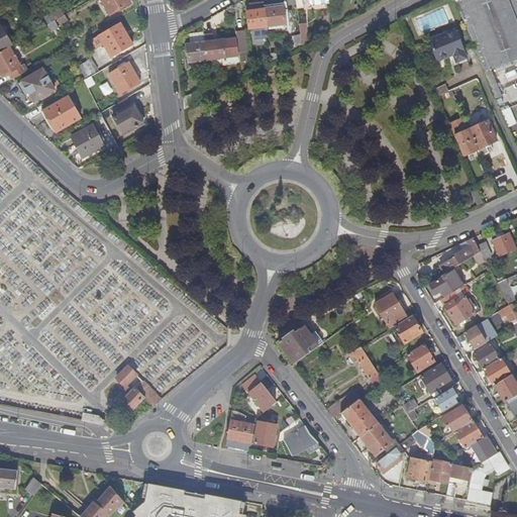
[(129,0),(102,0),(110,13),(130,2),(129,0)]
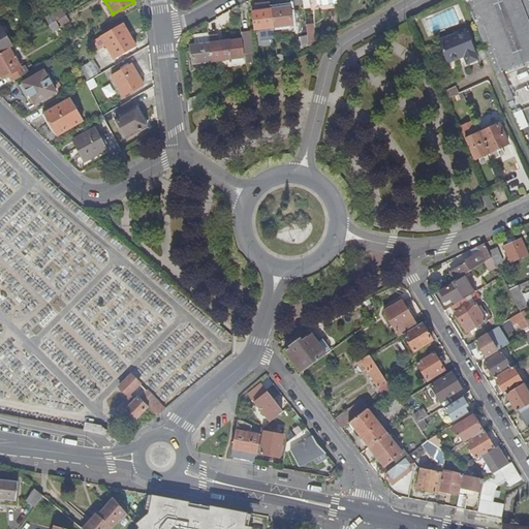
[(502,71),(528,62),(528,7),(526,0),(472,0),(466,2),(502,89),(508,87),(502,71)]
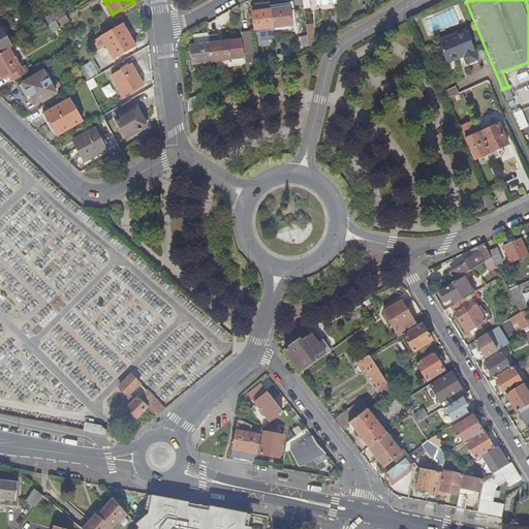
[(255,31),(275,28),(272,11),(271,4),(261,5),(261,8),(257,8),(258,12),(253,13),(255,31)]
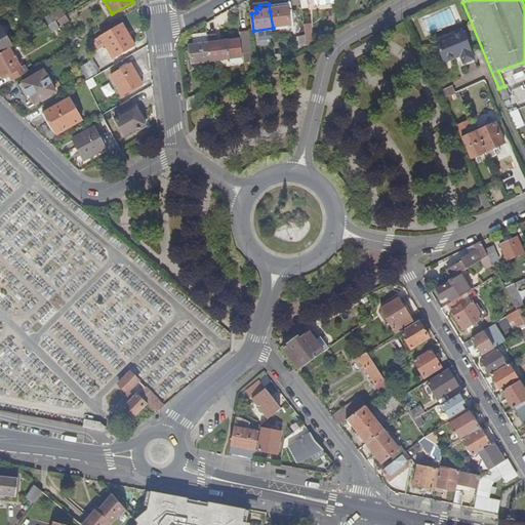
[(58,18),(67,14),(63,7),(53,12),(57,19),(58,18)]
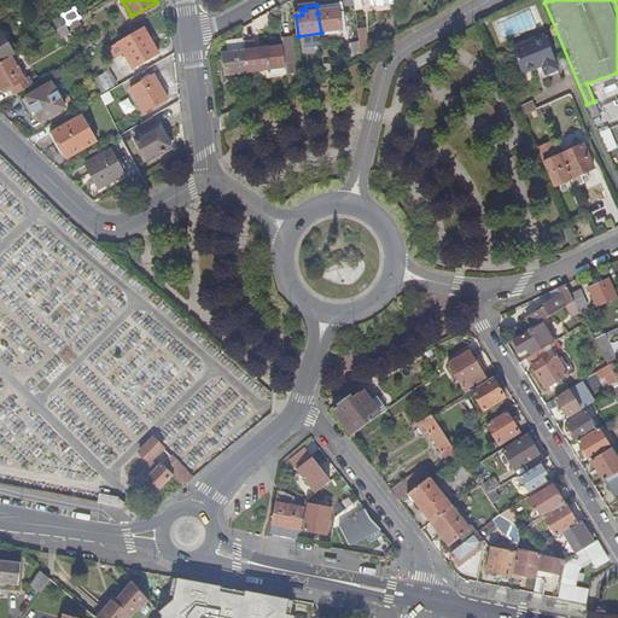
[(318,13),(321,33),(342,30),(342,28),(349,28),(347,16),(340,17),(339,10),(318,13)]
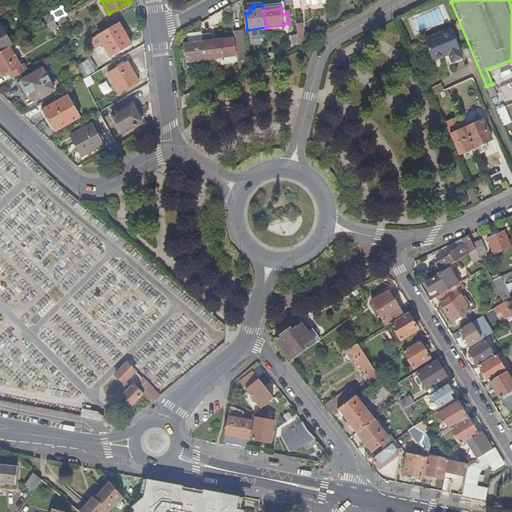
[(49,23),(56,19),(52,12),(45,16),(49,23)]
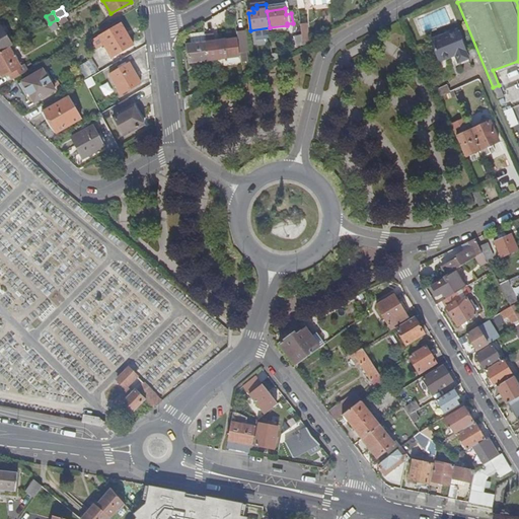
[(66,14),(58,18),(61,23),(69,19),(66,14)]
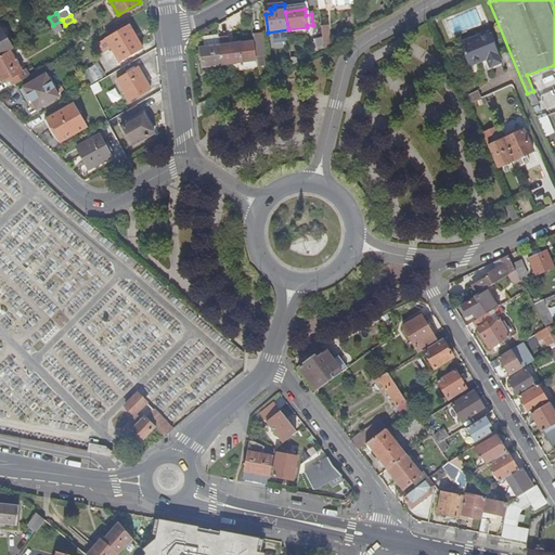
[(64,28),(61,21),(53,25),(57,31),(64,28)]
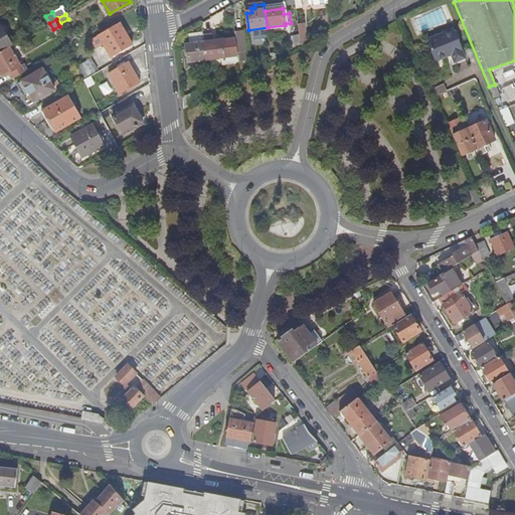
[(109,40),(116,53),(134,44),(123,22),(101,34),(105,42),(109,40)]
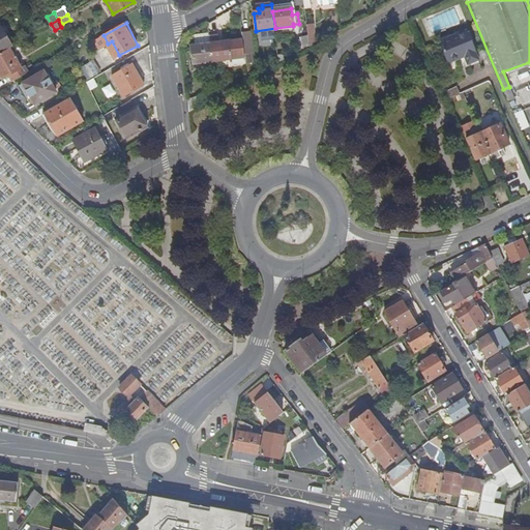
[(0,26),(0,52),(10,47),(12,46),(1,26),(0,26)]
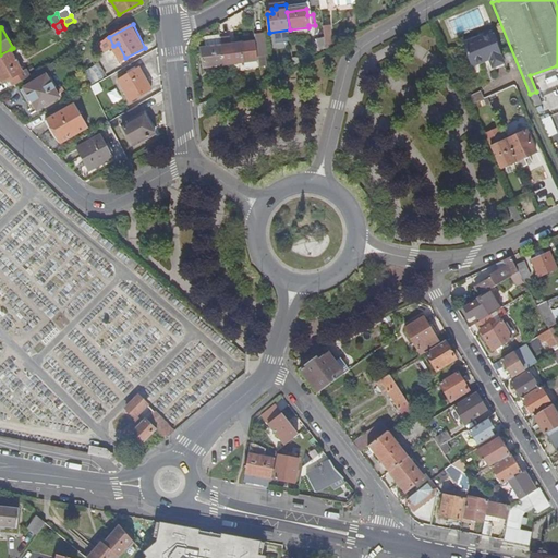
[(473,67),(489,60),(493,68),(502,64),(499,56),(490,34),(464,45),(473,67)]
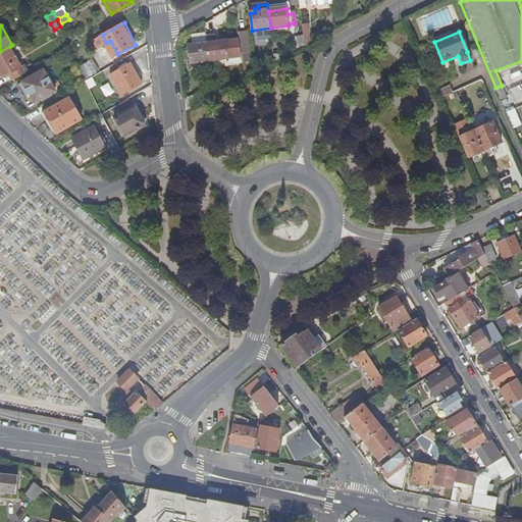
[(192,63),(210,61),(208,44),(207,37),(207,33),(193,35),(194,41),(192,41),(193,45),(190,45),(192,63)]
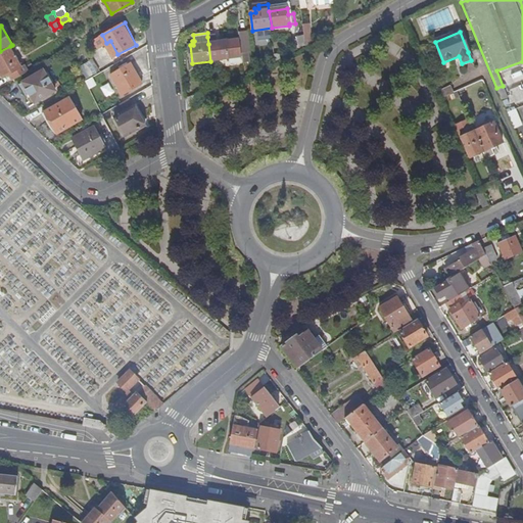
[(210,61),(243,57),(243,55),(241,42),(240,40),(219,42),(218,35),(207,37),(208,44),(210,61)]
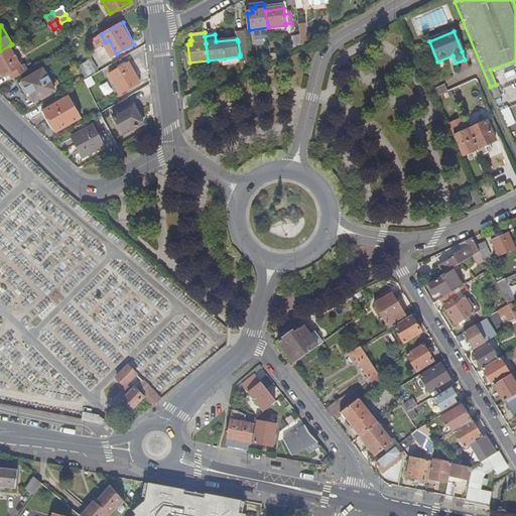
[(296,48),(303,44),(301,35),(293,37),(296,48)]
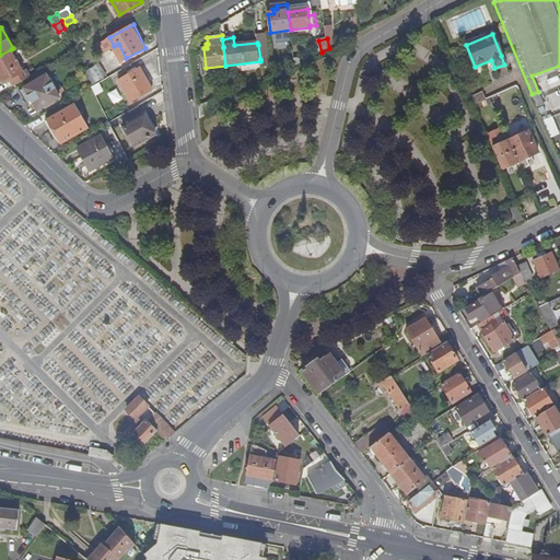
[(121,61),(126,58),(118,44),(114,46),(113,47),(121,61)]
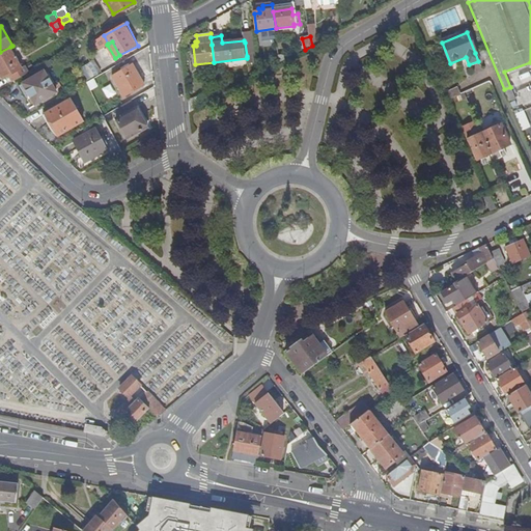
[(247,56),(247,58),(248,64),(254,63),(253,54),(256,53),(253,42),(245,43),(247,56)]
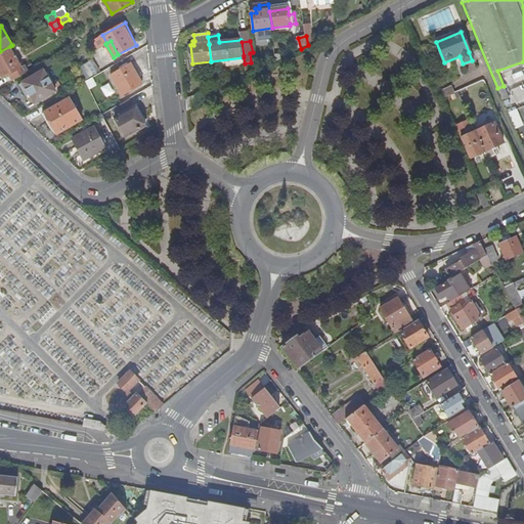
[(12,79),(28,71),(25,64),(22,66),(10,46),(0,51),(0,71),(0,72),(3,77),(8,74),(12,79)]
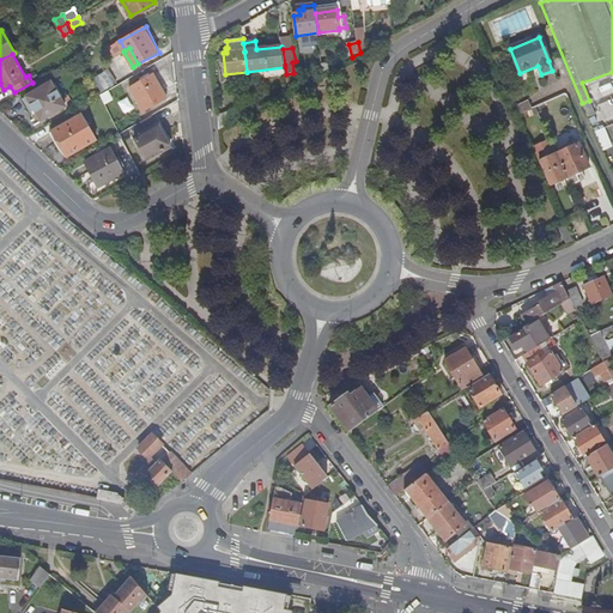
[(110,68),(97,77),(104,89),(119,80),(110,68)]
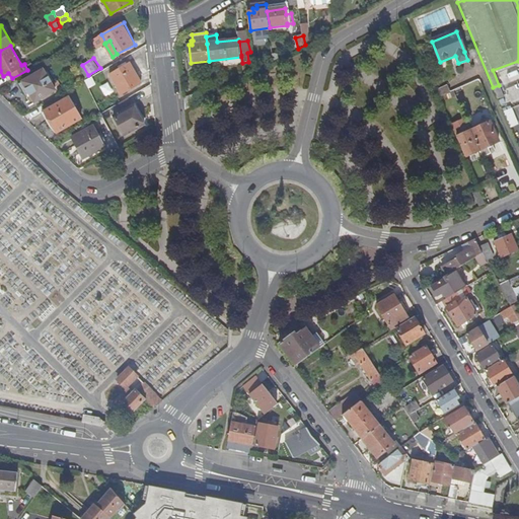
[(131,62),(110,73),(122,93),(142,82),(131,62)]
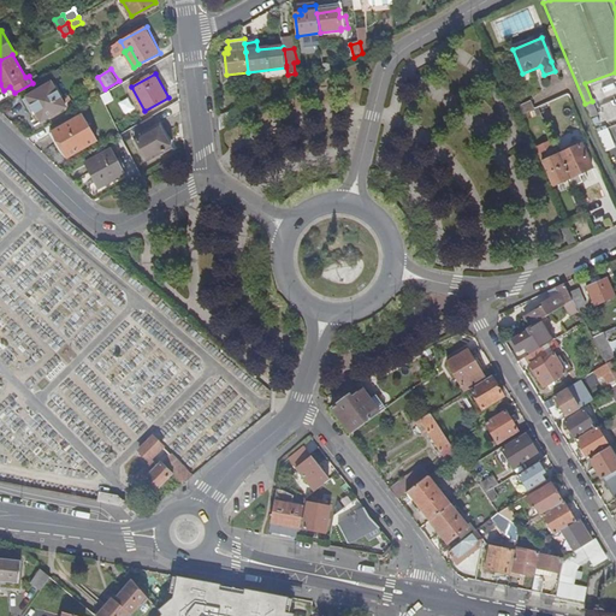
[(54,78),(23,98),(34,118),(39,116),(41,120),(65,106),(65,107),(70,105),(54,78)]
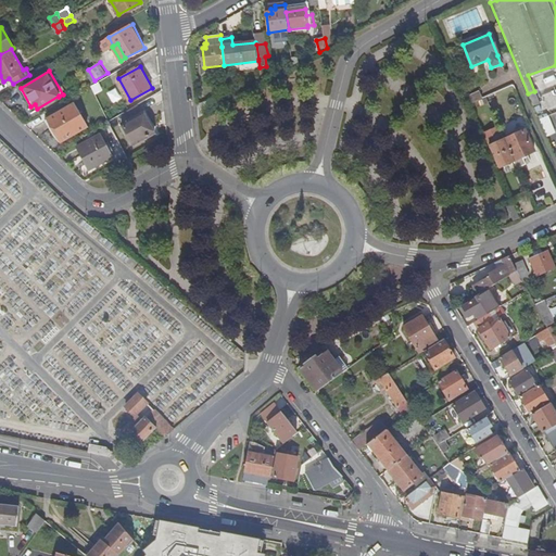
[(470,105),(484,99),(480,91),(467,98),(470,105)]
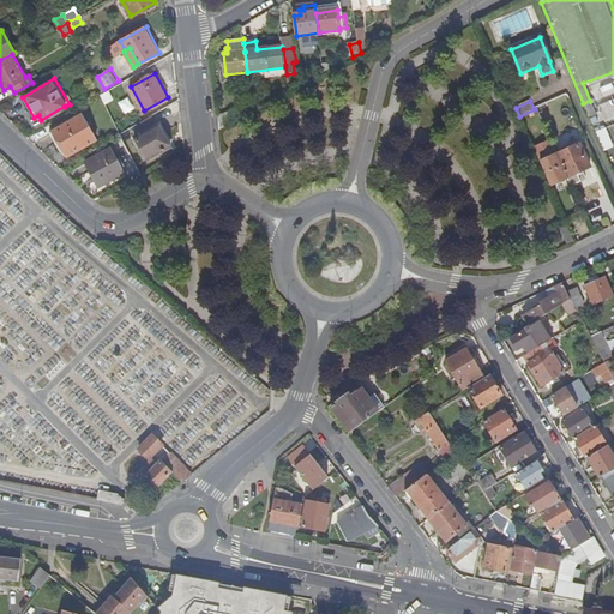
[(218,127),(240,115),(239,106),(218,118),(218,127)]
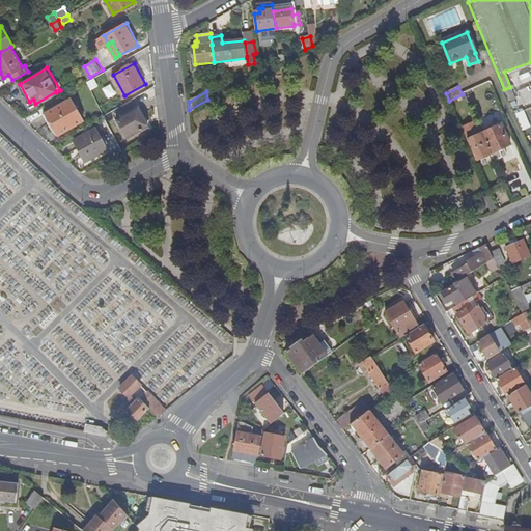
[(72,99),(48,112),(59,133),(83,119),(72,99)]
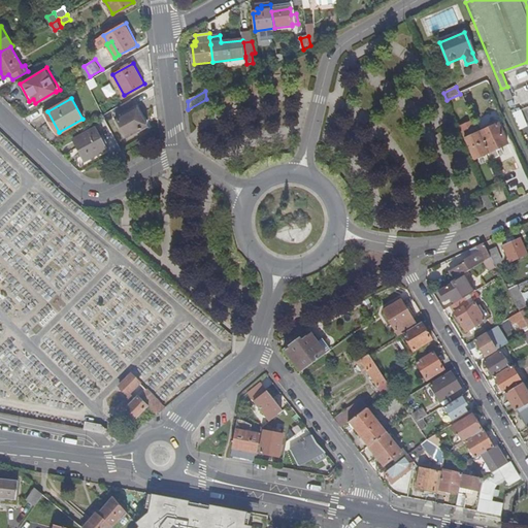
[(132,98),(119,105),(123,112),(117,117),(128,136),(147,125),(132,98)]
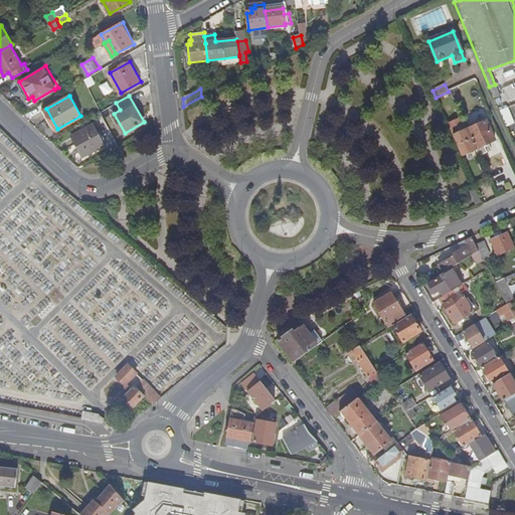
[(463,130),(460,118),(450,121),(452,132),(463,130)]
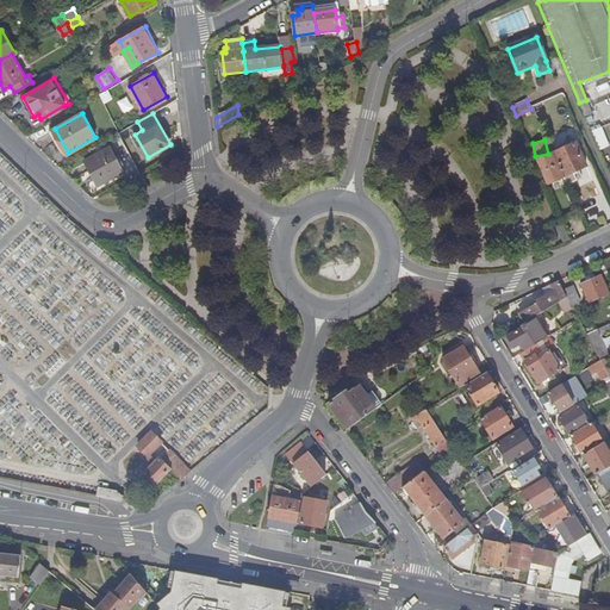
[(536,160),(547,184),(564,176),(567,185),(578,180),(574,170),(587,166),(577,142),(536,160)]
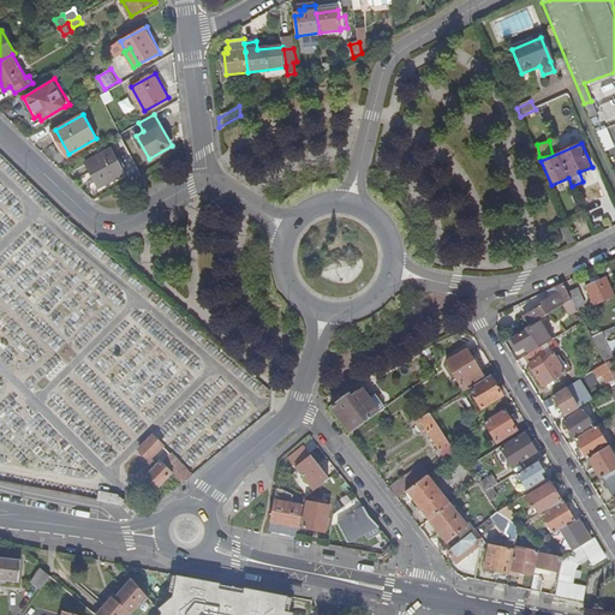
[(112,147),(87,161),(100,186),(125,172),(112,147)]
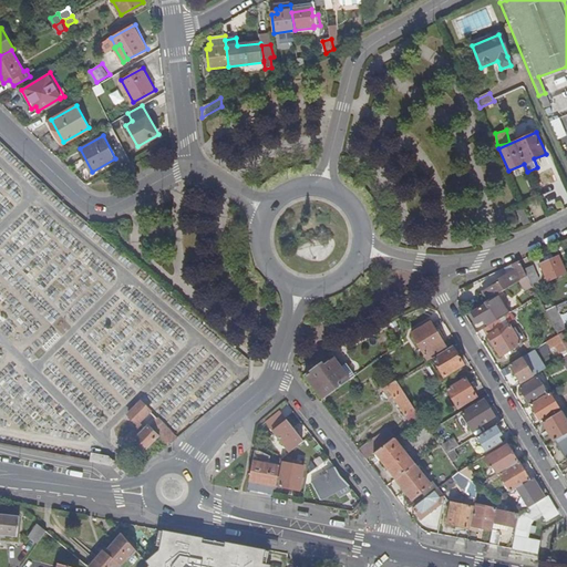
[(531,224),(524,208),(517,212),(525,227),(531,224)]
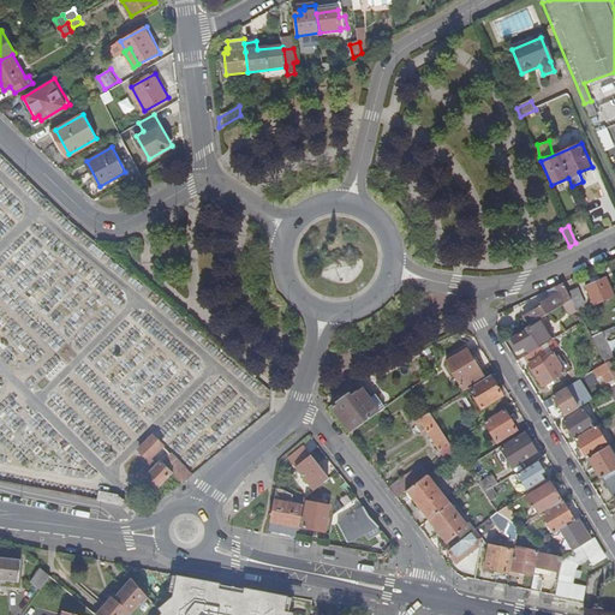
[(595,306),(614,298),(605,279),(586,286),(595,306)]
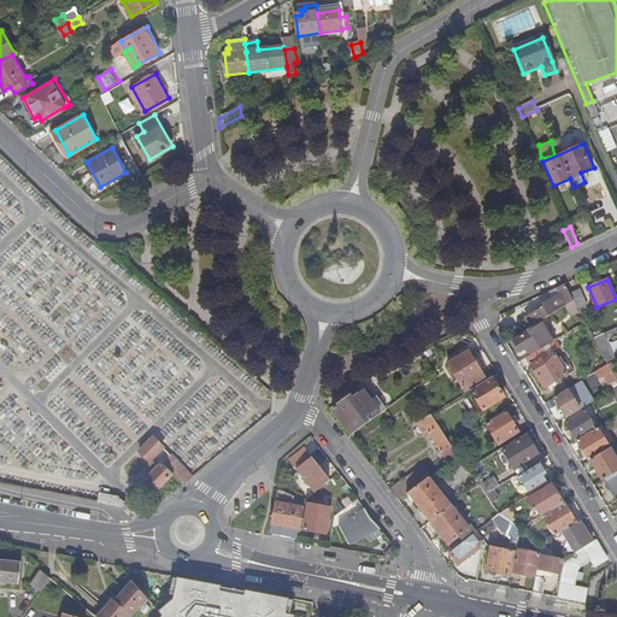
[(532,327),(542,319),(574,301),(570,293),(564,285),(548,292),(551,299),(540,306),(541,307),(526,318),(532,327)]
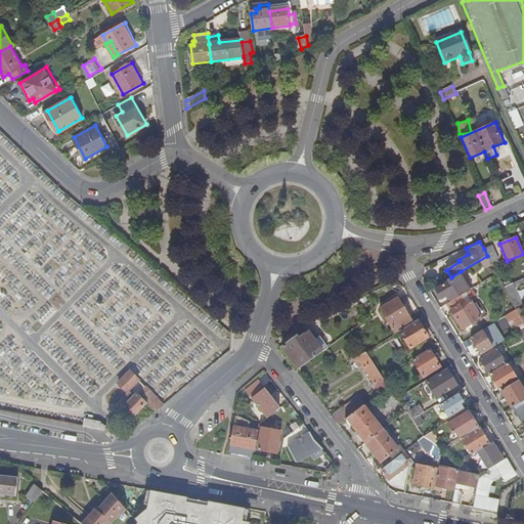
[(492,245),(484,249),(487,256),(493,267),(503,263),(492,245)]
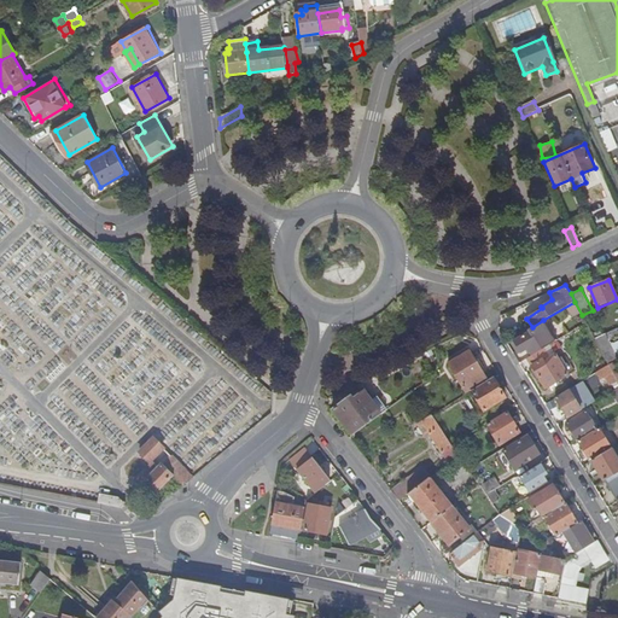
[(531,356),(543,349),(557,340),(543,320),(532,327),(529,330),(530,332),(513,342),(520,353),(528,349),(531,356)]
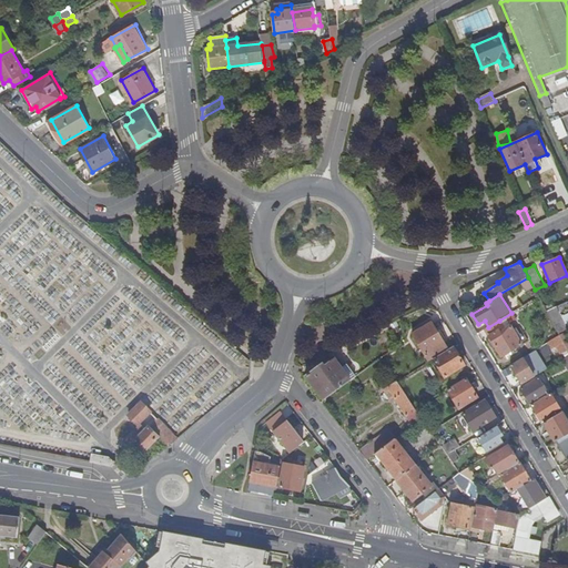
[(567,325),(566,323),(567,321),(567,312),(564,315),(557,305),(547,311),(560,332),(567,326),(567,325)]
